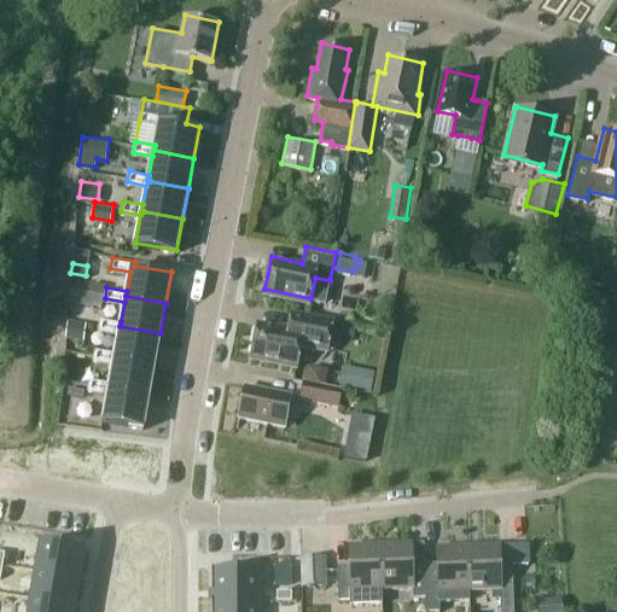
[(302,343),(327,349),(333,318),(292,309),(289,327),(258,321),(252,354),(298,362),(302,343)]
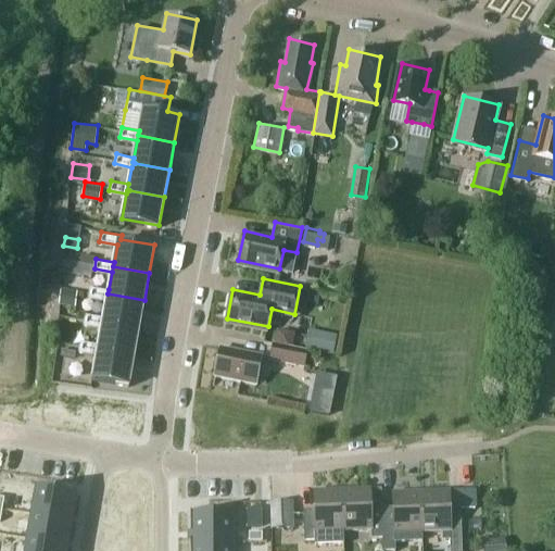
[(77,288),(61,286),(60,301),(76,302),(77,288)]
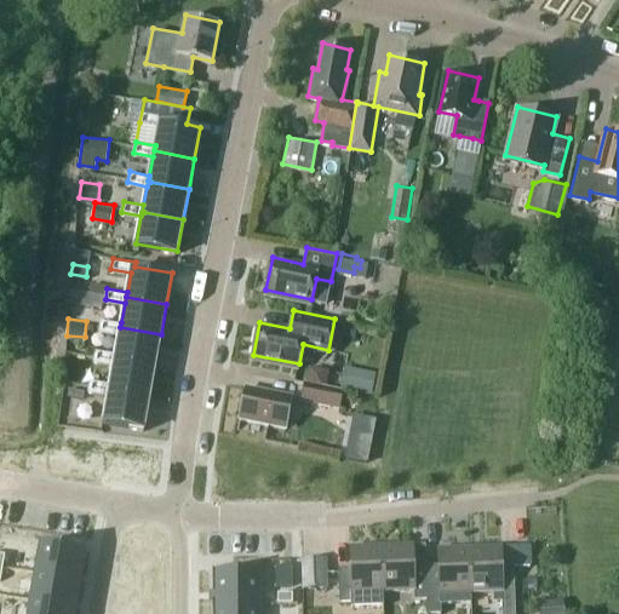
[(102,319),(99,330),(120,333),(116,353),(115,357),(156,366),(161,334),(120,327),(121,322),(102,319)]
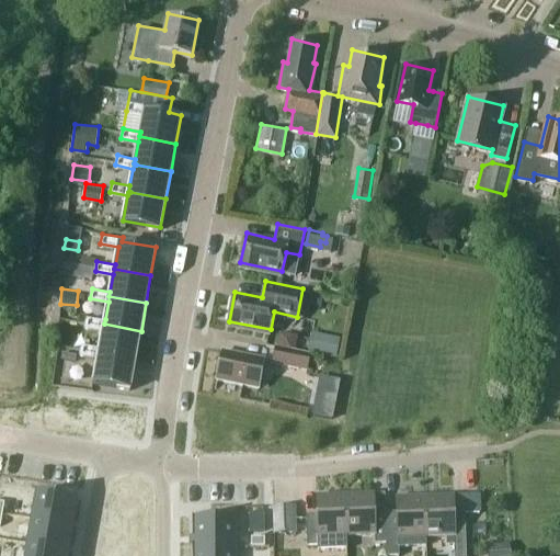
[(87,315),(86,325),(103,329),(100,345),(100,352),(136,359),(141,331),(104,324),(105,319),(87,315)]
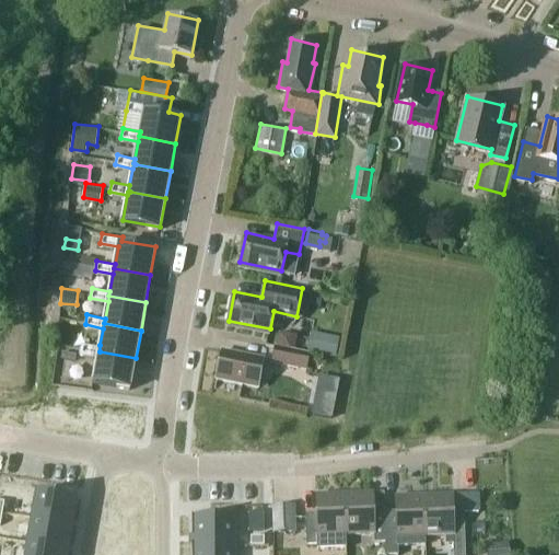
[(319,349),(319,350),(336,354),(340,334),(324,331),(319,349)]
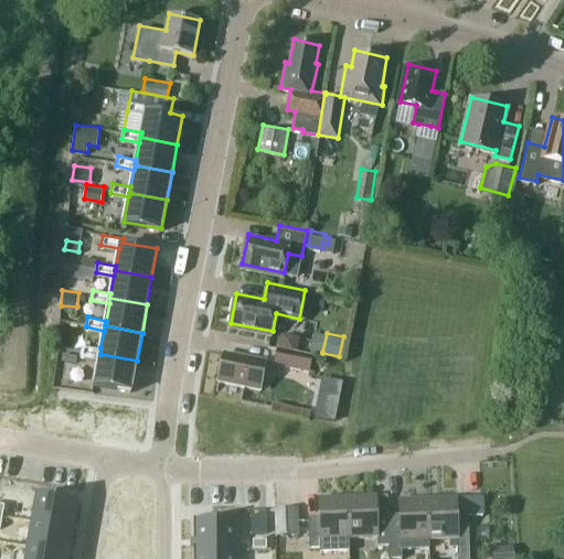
[(81,353),(81,354),(99,357),(95,383),(131,389),(137,361),(100,354),(100,347),(83,344),(81,353)]
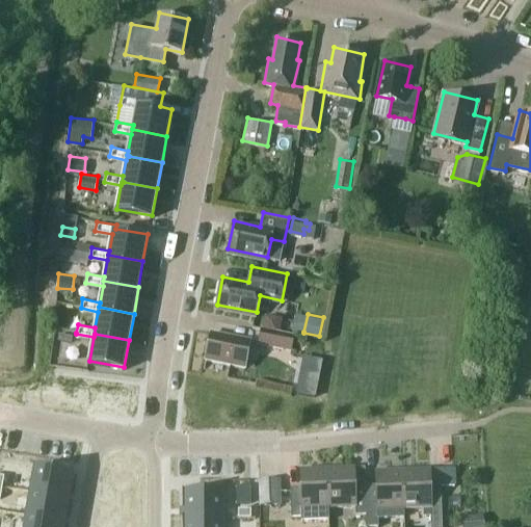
[(262,326),(259,340),(292,347),(295,333),(262,326)]
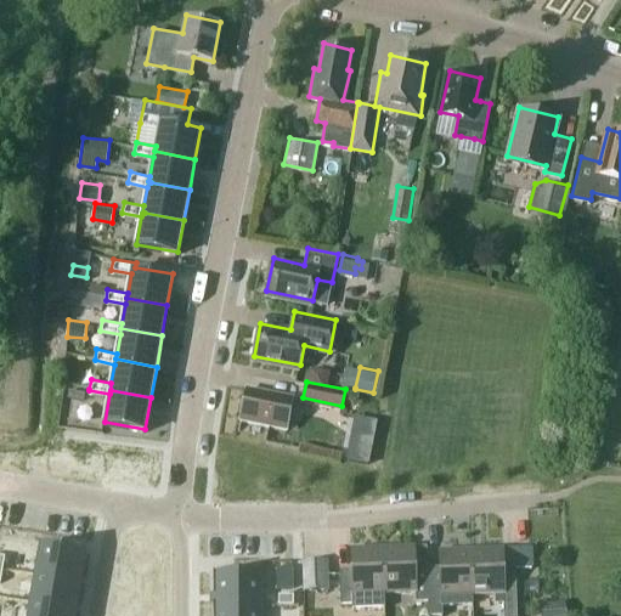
[(85,385),(73,383),(71,393),(84,396),(85,385)]
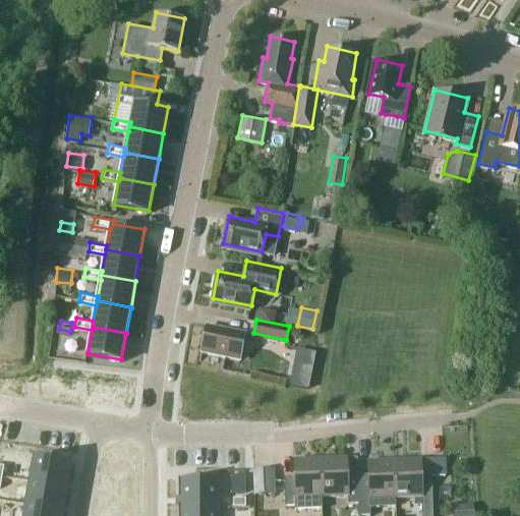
[(207,323),(201,349),(240,357),(246,331),(207,323)]
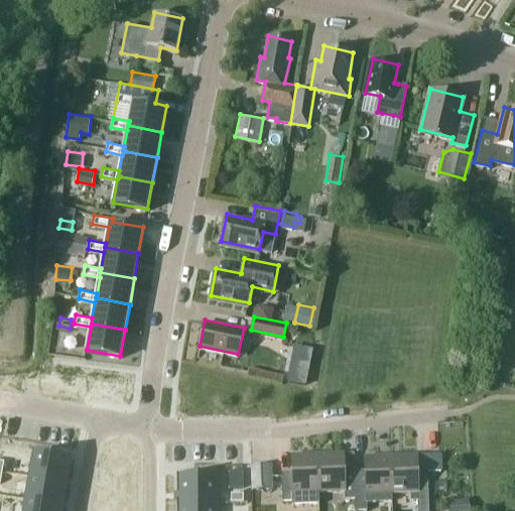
[(282,352),(279,369),(307,374),(310,357),(282,352)]
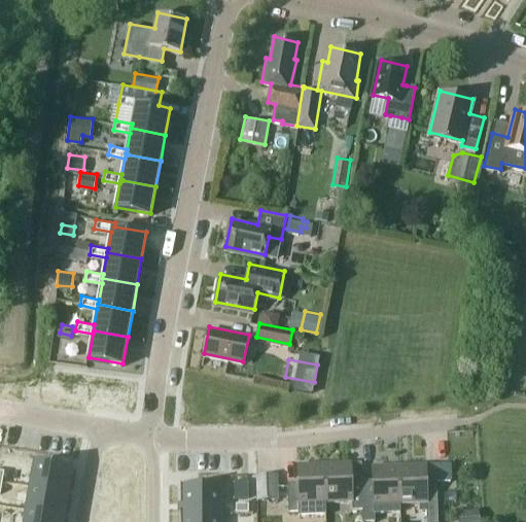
[(94,380),(89,513),(124,515),(129,382),(94,380)]
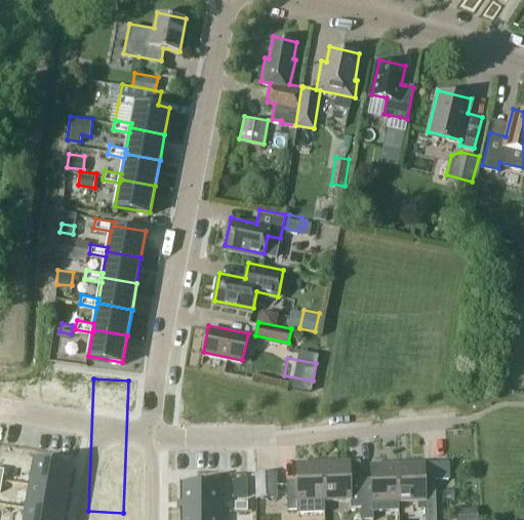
[(11,446),(0,444),(0,445),(0,455),(9,457),(11,446)]
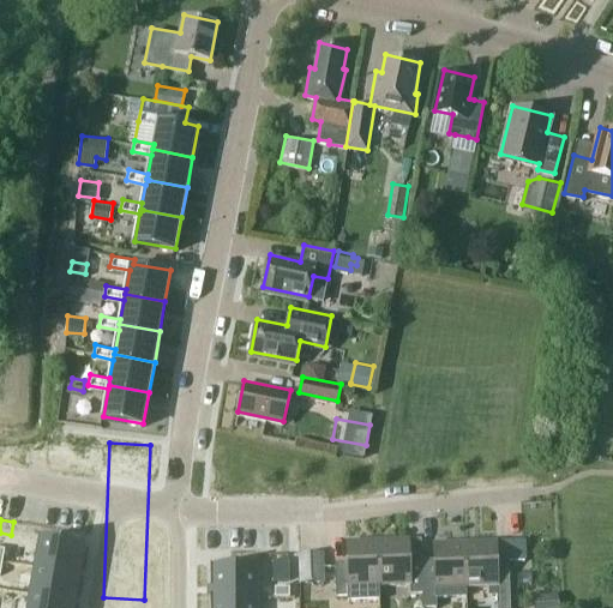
[(409,536),(378,537),(378,583),(409,583),(409,593),(422,593),(422,557),(410,557),(409,536)]
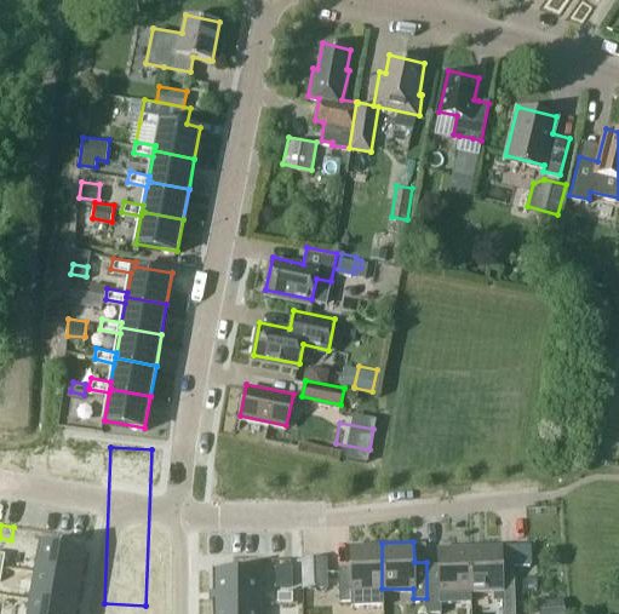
[(382,601),(382,589),(382,543),(350,544),(350,564),(338,564),(338,598),(351,598),(351,601),(382,601)]
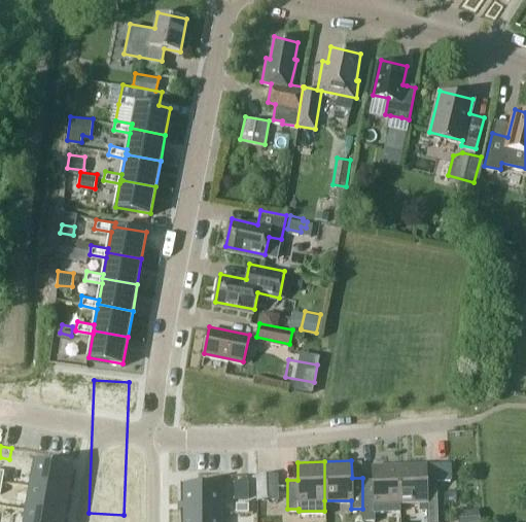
[(426,461),(399,462),(399,499),(420,499),(420,505),(426,505),(426,521),(436,521),(436,480),(426,480),(426,461)]
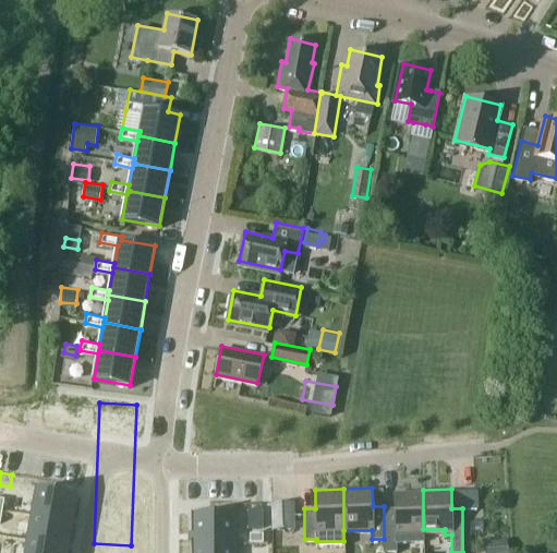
[(384,506),(384,539),(384,548),(395,548),(395,535),(423,535),(423,529),(423,490),(395,491),(395,505),(384,506)]
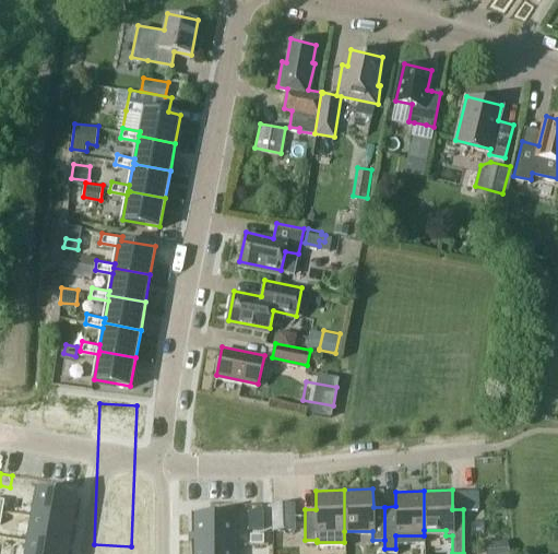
[(38,497),(34,522),(75,530),(80,504),(38,497)]
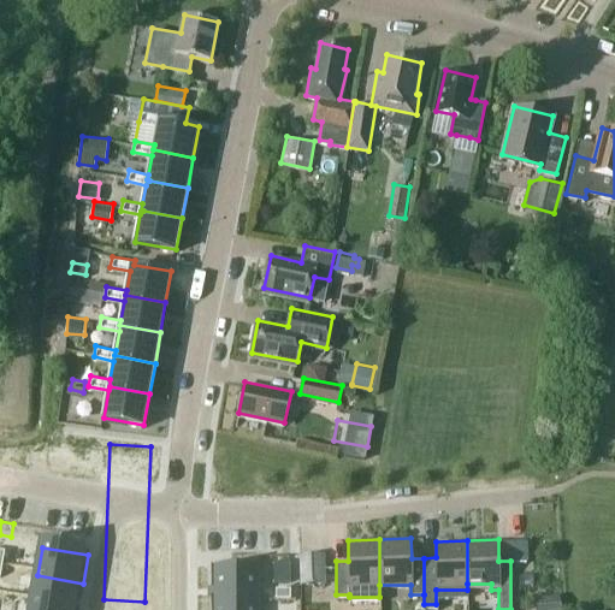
[(300,552),(301,581),(326,580),(324,551),(300,552)]
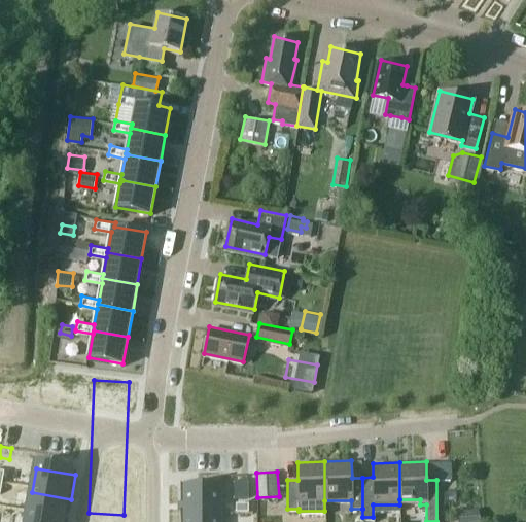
[(179,491),(179,519),(220,519),(221,491),(179,491)]
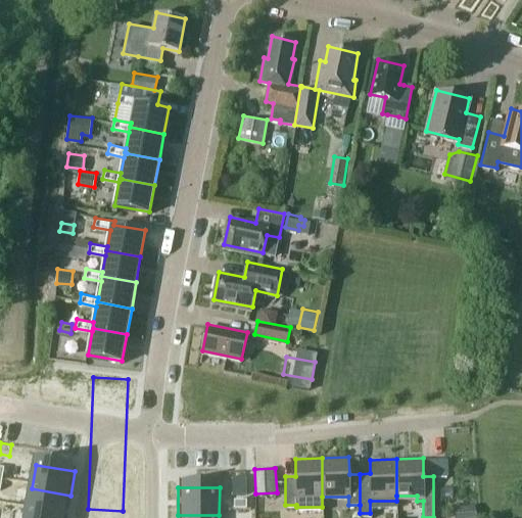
[(32,488),(28,511),(66,517),(70,496),(32,488)]
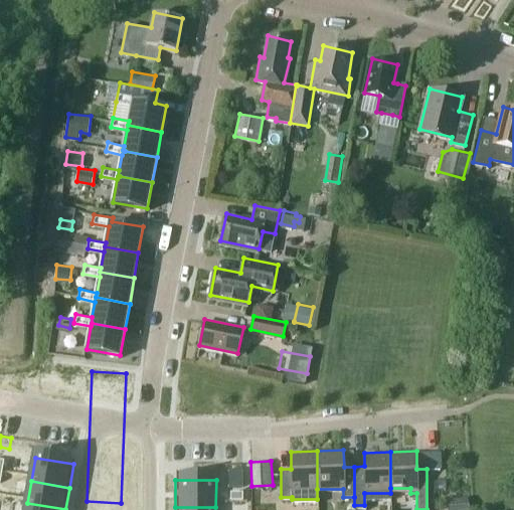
[(243,490),(231,490),(230,498),(243,498),(243,490)]
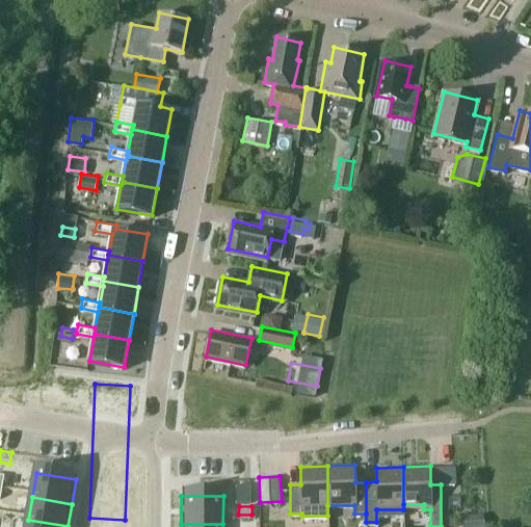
[(463,526),(485,526),(484,511),(463,514),(463,526)]
